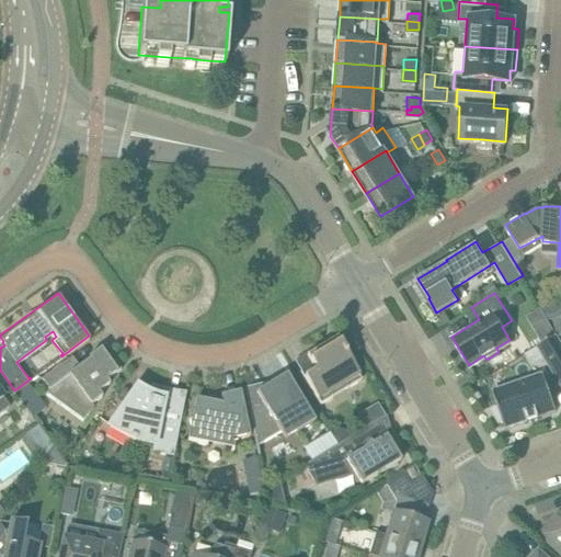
[(560,339),(557,332),(525,352),(531,363),(544,355),(560,383),(560,339)]
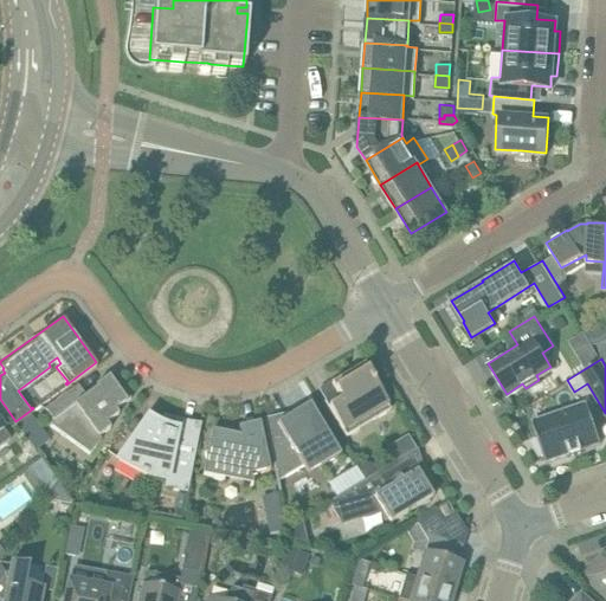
[(336,389),(324,398),(336,418),(346,433),(359,425),(356,419),(371,411),(374,415),(391,406),(363,361),(345,373),(345,374),(339,377),(339,376),(331,381),(336,389)]
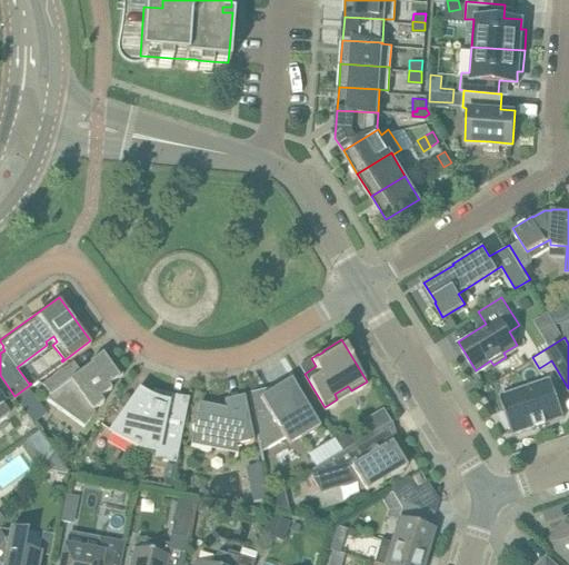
[(112,365),(102,350),(89,360),(91,362),(81,369),(73,358),(42,380),(50,392),(47,396),(85,424),(95,409),(93,407),(103,399),(100,395),(111,387),(108,383),(122,372),(116,362),(112,365)]
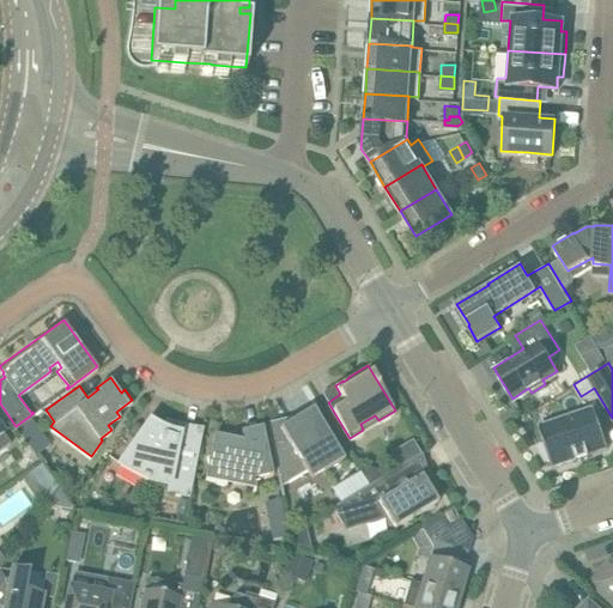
[(607,445),(604,435),(594,403),(538,423),(544,439),(535,445),(545,460),(550,457),(552,463),(575,456),(576,457),(589,454),(588,451),(607,445)]
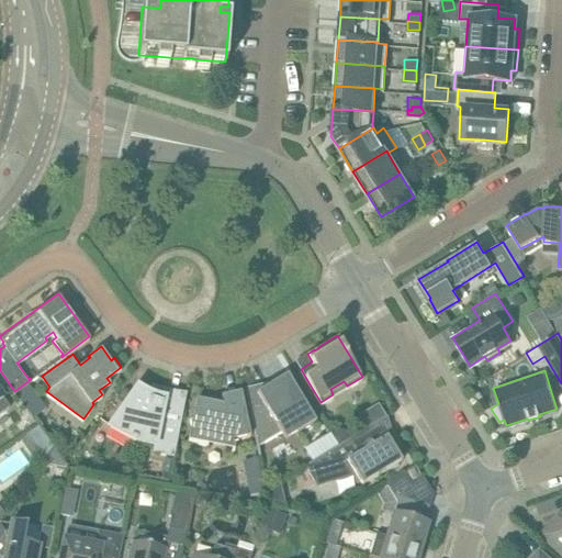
[(299,391),(287,371),(259,389),(257,384),(258,383),(257,382),(244,384),(259,453),(260,453),(258,443),(281,430),(285,437),(315,419),(299,391)]
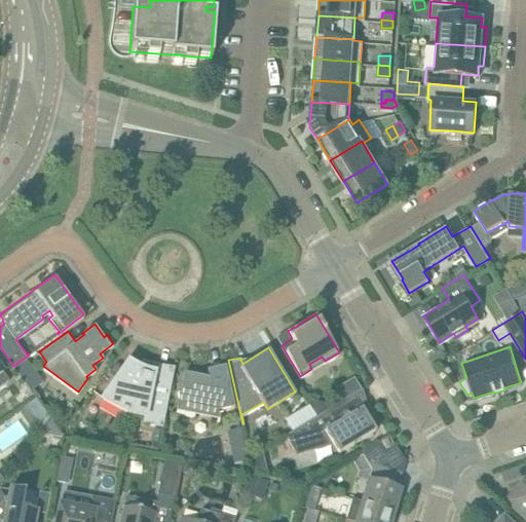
[(133,363),(128,360),(103,397),(107,399),(114,404),(118,406),(122,407),(122,409),(126,410),(127,409),(130,410),(137,412),(144,414),(142,420),(155,422),(149,445),(155,446),(155,448),(157,448),(162,424),(175,365),(164,363),(154,361),(152,371),(145,369),(138,366),(133,363)]
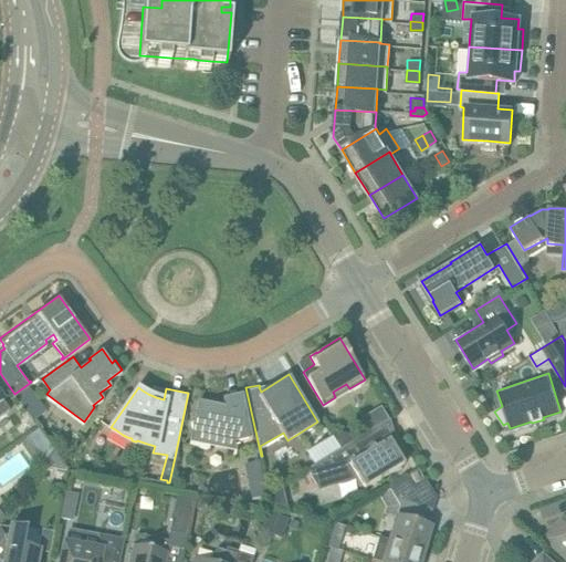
[(248,414),(242,392),(222,396),(224,405),(217,407),(217,404),(197,399),(194,422),(189,441),(209,446),(210,441),(231,437),(232,440),(252,437),(248,414)]
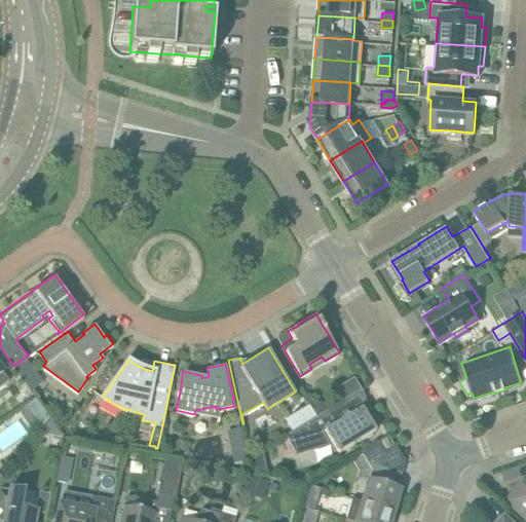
[(0,383),(8,378),(0,366),(0,383)]
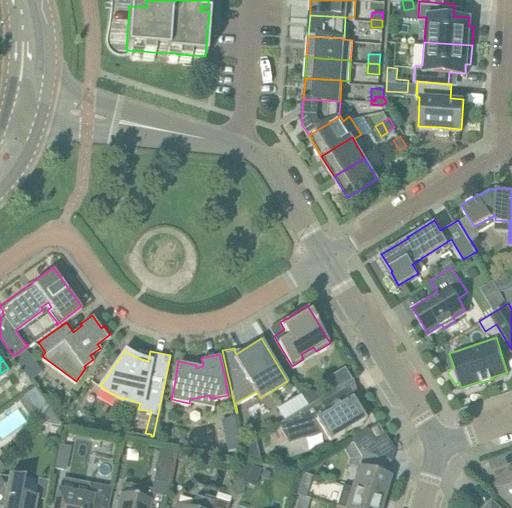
[(322,394),(320,396),(309,402),(277,422),(286,436),(320,426),(324,438),(328,437),(329,439),(348,427),(365,417),(352,395),(340,402),(329,392),(344,382),(344,381),(327,391),(322,394)]
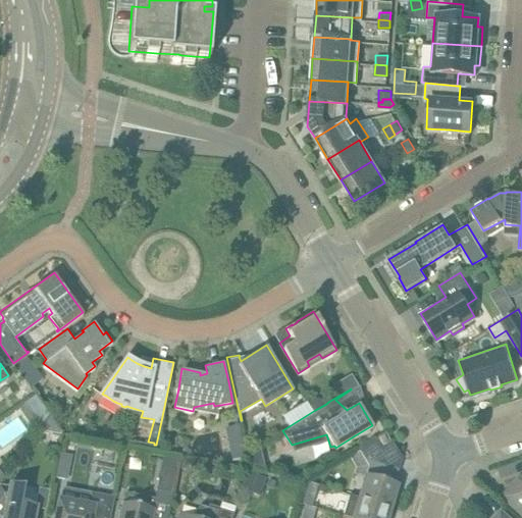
[(42,421),(49,412),(35,392),(25,399),(42,421)]
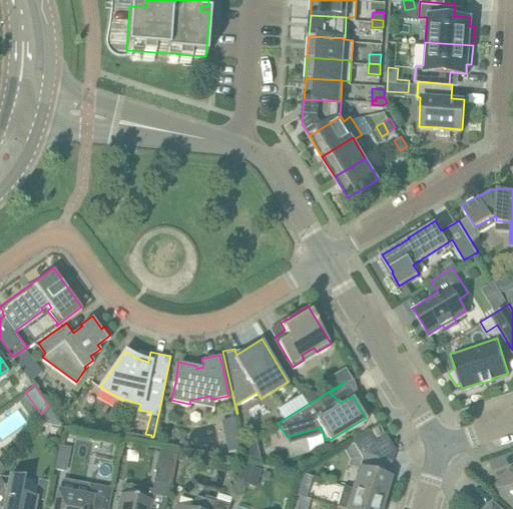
[(310,389),(304,392),(310,403),(321,397),(317,390),(310,389)]
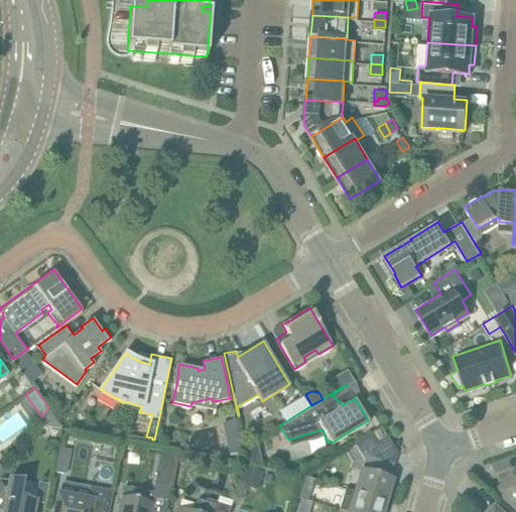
[(41,416),(40,417),(40,418),(41,419),(40,425),(58,428),(59,421),(48,407),(41,416)]
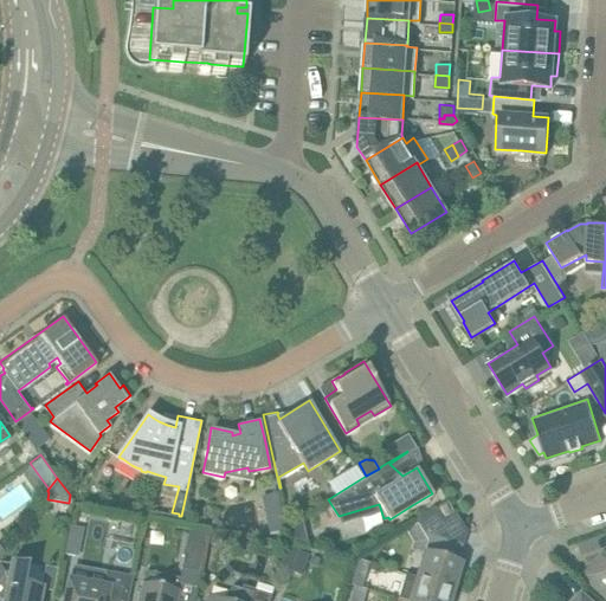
[(279,497),(268,501),(270,512),(283,510),(279,497)]
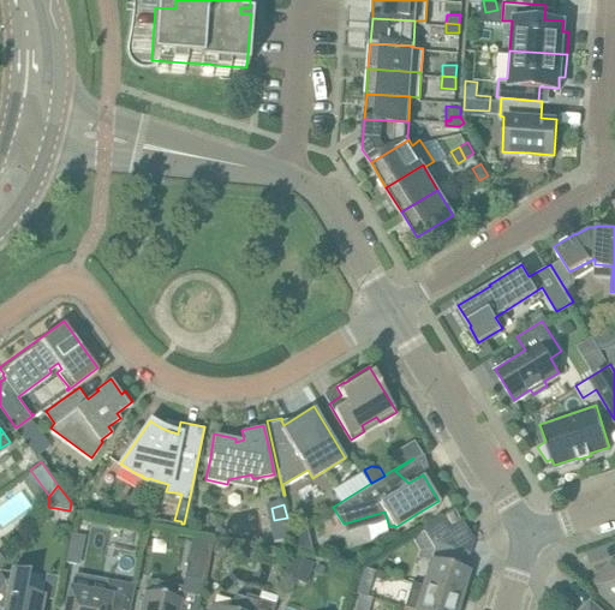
[(454,506),(442,513),(449,525),(461,518),(454,506)]
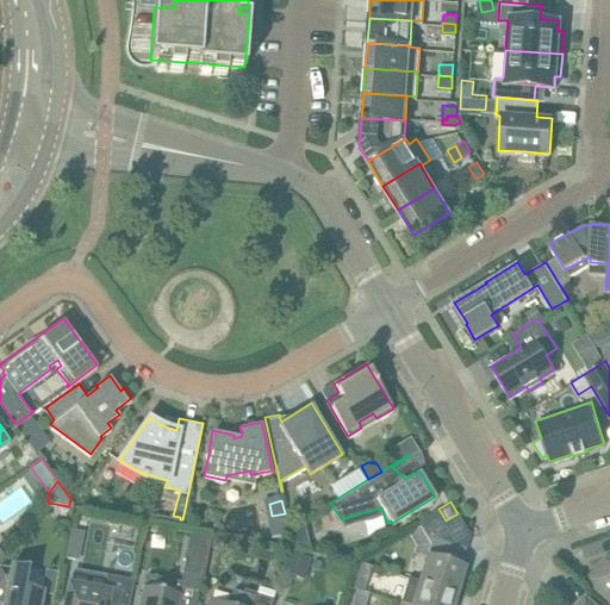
[(427,553),(419,578),(458,590),(466,563),(460,562),(465,547),(466,547),(471,532),(459,513),(458,513),(446,521),(439,509),(422,518),(414,523),(424,542),(421,550),(427,553)]
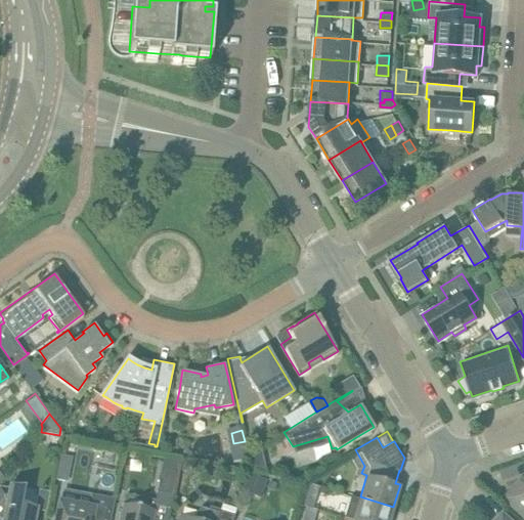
[(245,444),(230,447),(233,459),(247,456),(245,444)]
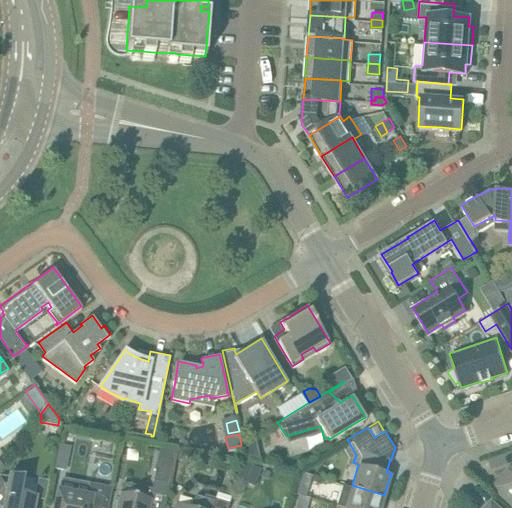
[(255,435),(242,443),(245,457),(260,460),(255,435)]
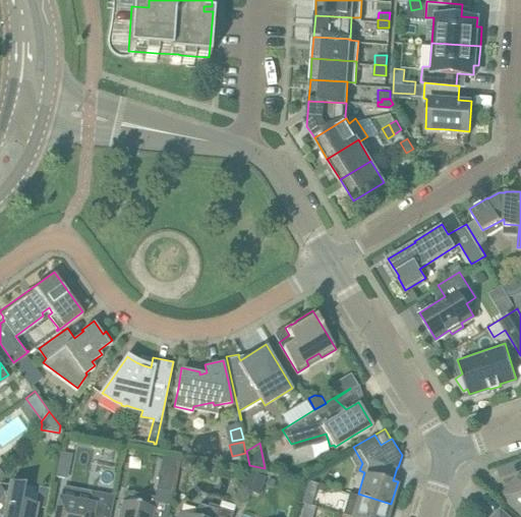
[(57,459),(55,472),(67,475),(69,461),(57,459)]
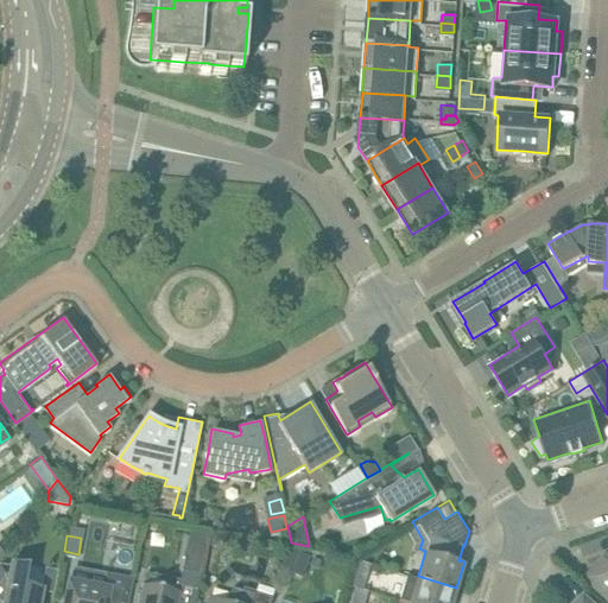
[(289,546),(282,567),(303,575),(310,552),(289,546)]
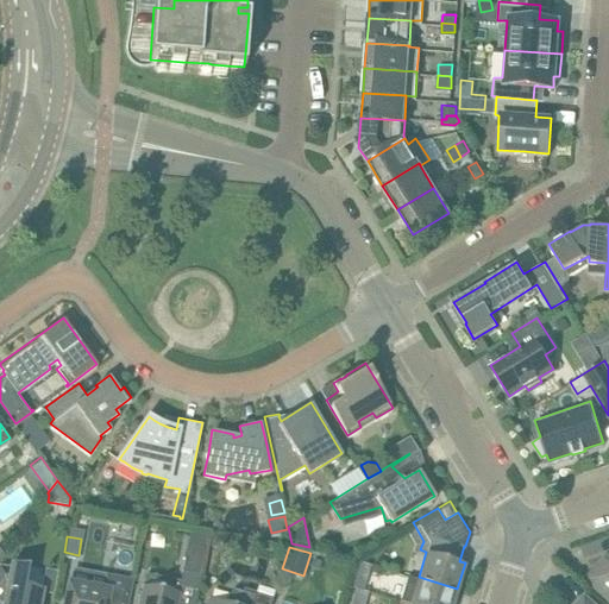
[(608,553),(606,554),(586,577),(604,592),(608,595),(608,553)]
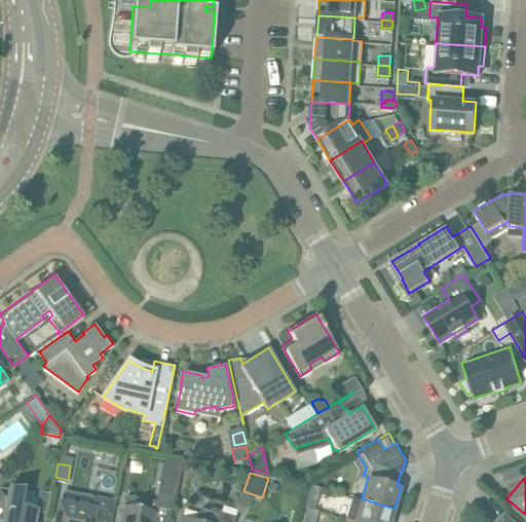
[(303,504),(313,508),(321,486),(311,483),(303,504)]
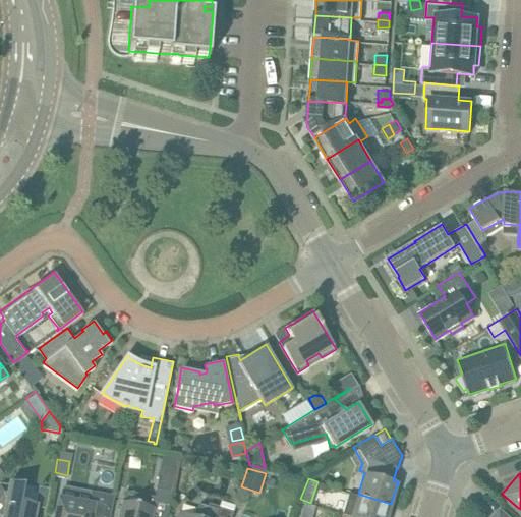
[(9,482),(0,480),(0,516),(34,516),(37,504),(21,501),(24,485),(9,482)]
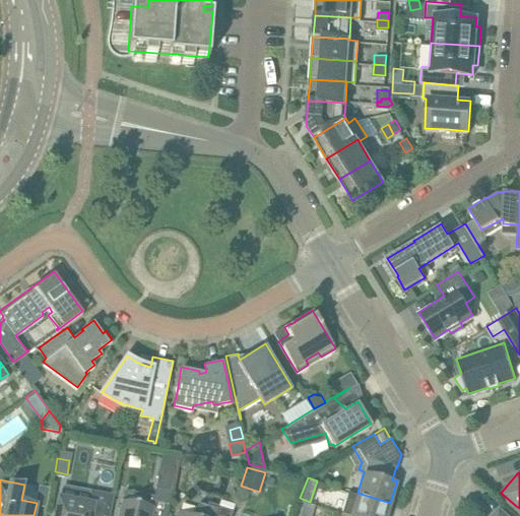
[(166,515),(172,488),(155,485),(154,494),(140,491),(138,501),(122,498),(118,515),(150,515),(151,515),(153,515),(166,515)]
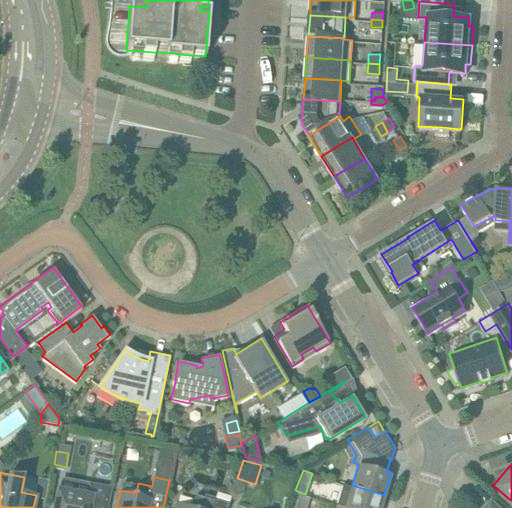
[(106,507),(111,485),(89,481),(87,493),(57,487),(53,507),(106,507)]
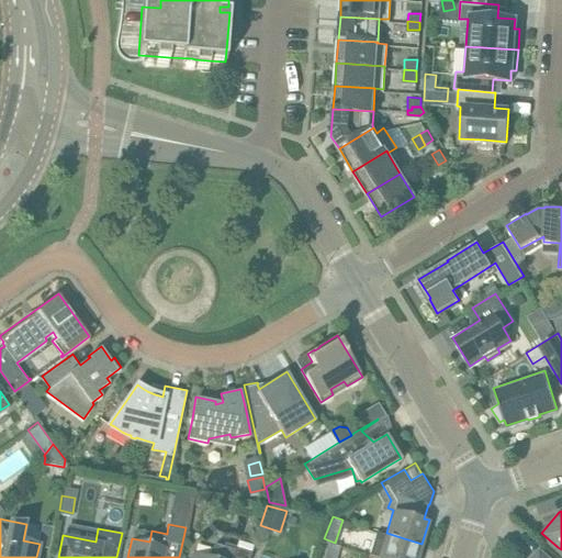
[(386,533),(380,556),(388,557),(417,557),(422,544),(386,533)]
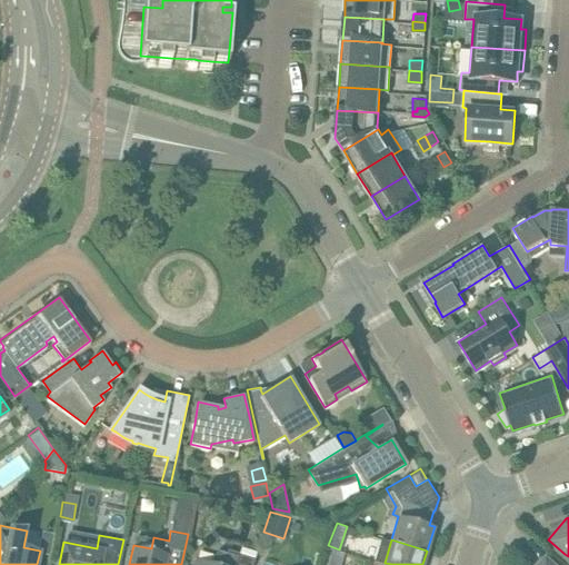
[(252,564),(256,556),(228,547),(227,551),(219,548),(212,555),(210,563),(197,558),(193,564),(252,564)]
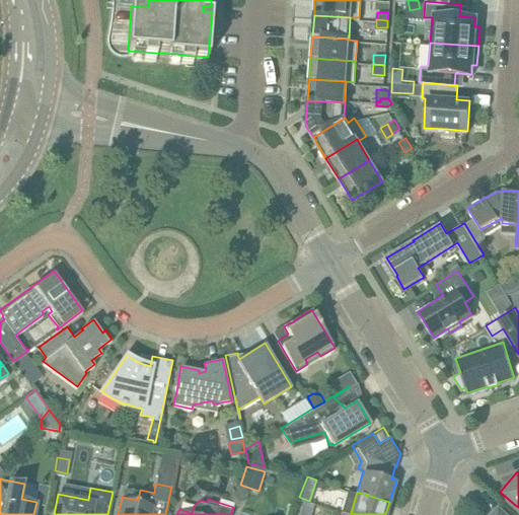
[(310,514),(314,502),(312,502),(307,500),(303,499),(300,512),(298,514),(310,514)]
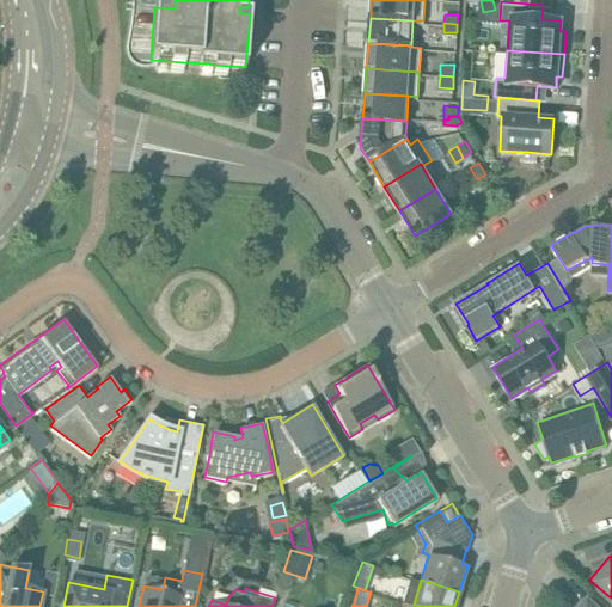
[(600,606),(588,596),(577,606),(600,606)]
